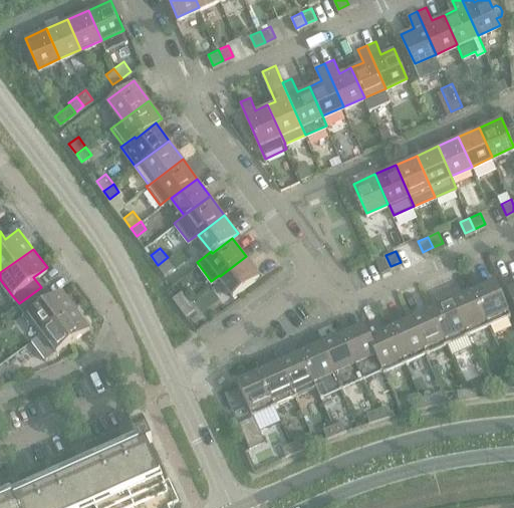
[(246,256),(220,276),(233,294),(259,274),(246,256)]
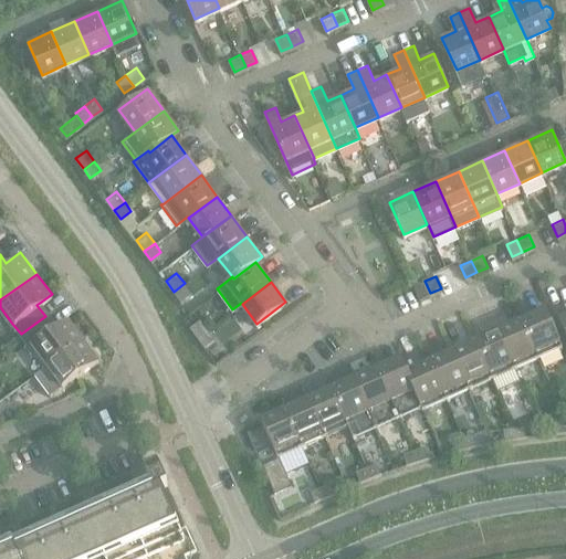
[(185,283),(174,292),(180,299),(190,292),(185,283)]
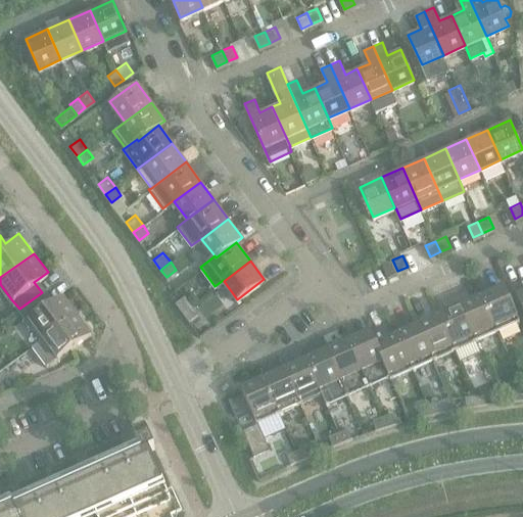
[(482,293),(497,329),(520,319),(504,283),(482,293)]
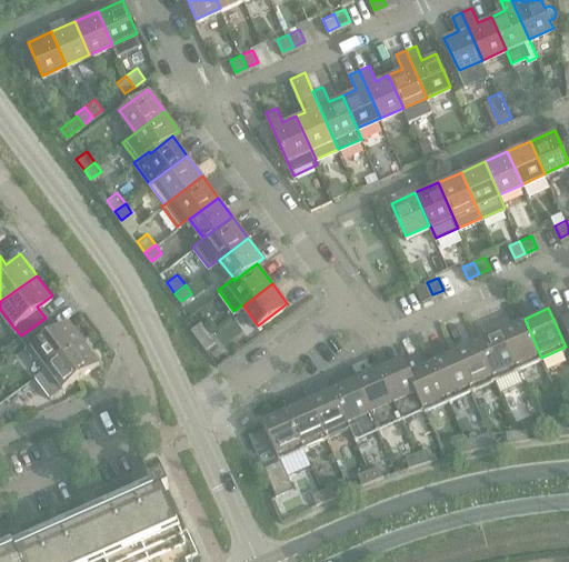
[(46,318),(21,335),(28,345),(28,347),(43,368),(83,339),(68,317),(52,328),(46,318)]
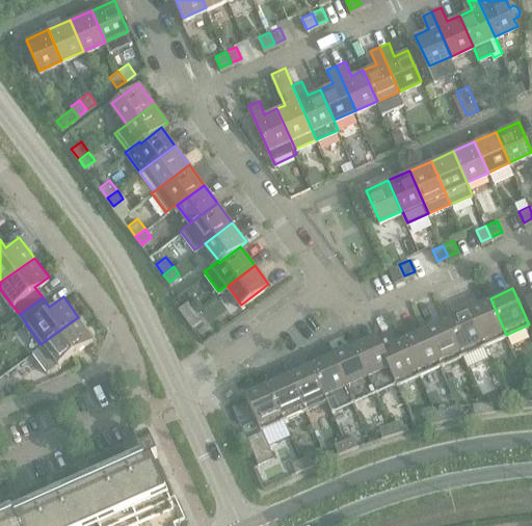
[(178,307),(186,317),(195,309),(188,298),(178,307)]
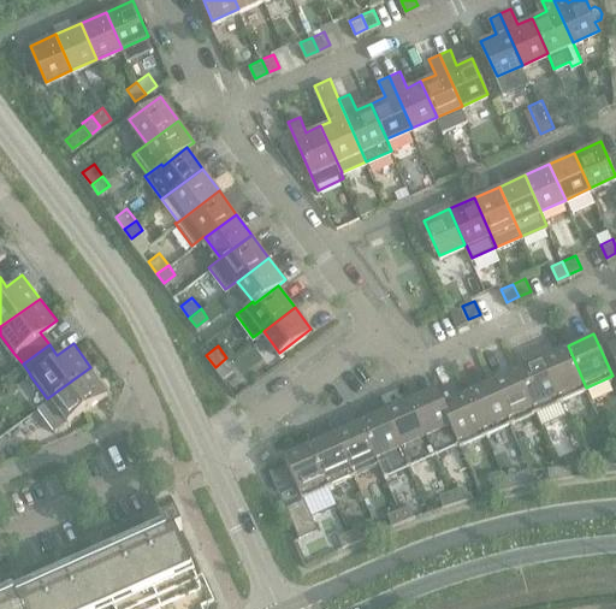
[(586,388),(568,346),(543,356),(561,398),(586,388)]
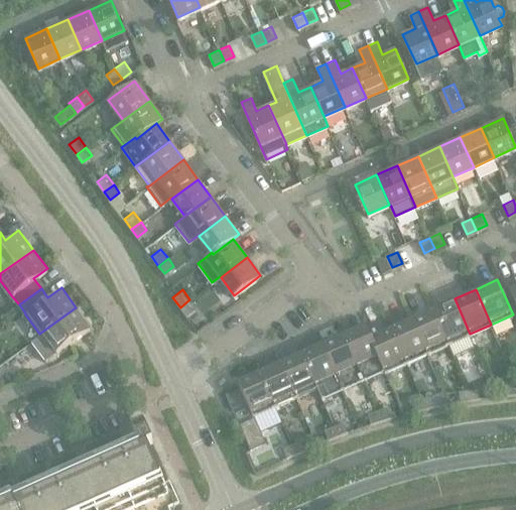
[(470,334),(455,298),(433,308),(448,343),(470,334)]
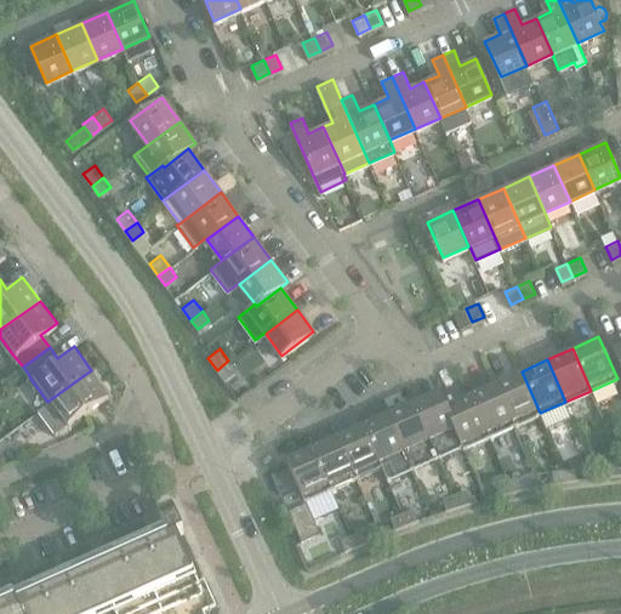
[(228,360),(217,370),(223,379),(235,370),(228,360)]
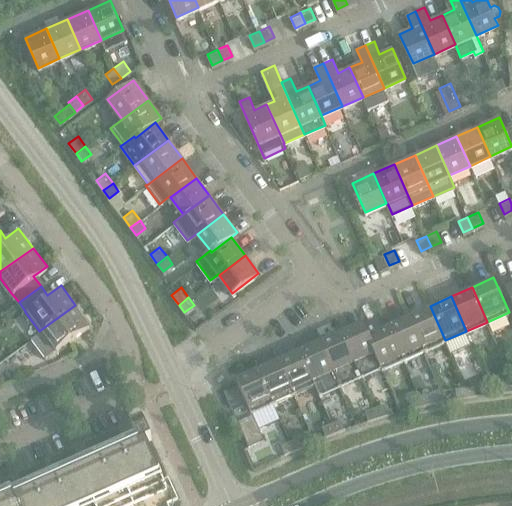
[(75,305),(39,331),(31,337),(45,356),(89,323),(75,305)]
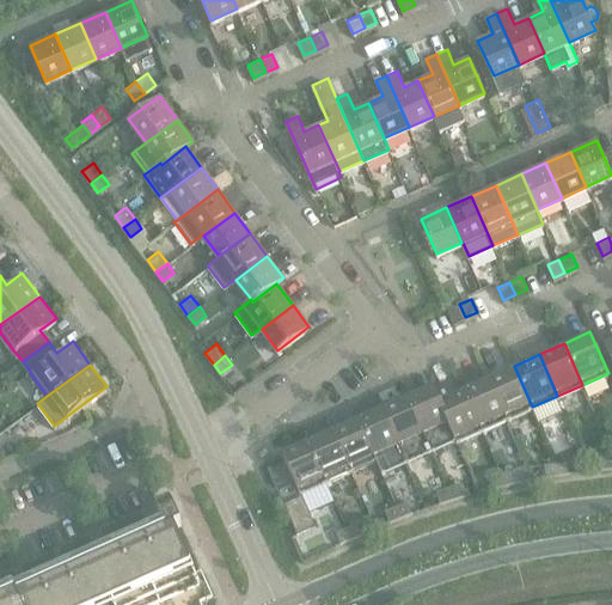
[(489,377),(507,417),(532,407),(514,366),(489,377)]
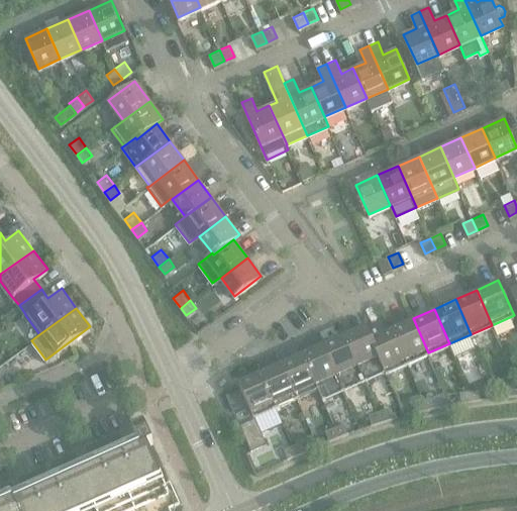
[(413,318),(392,327),(407,363),(428,352),(413,318)]
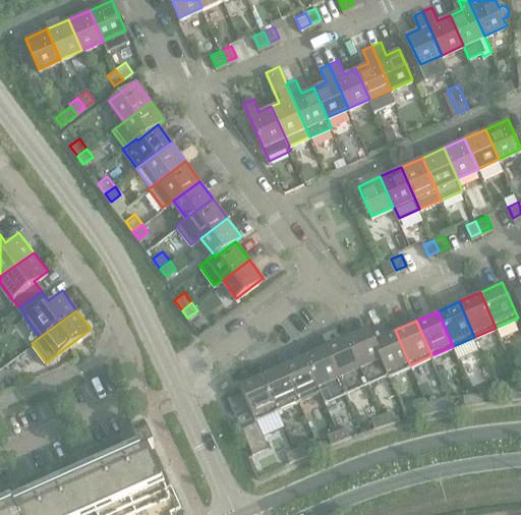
[(369,326),(347,336),(367,383),(388,374),(383,362),(384,361),(373,340),(374,339),(369,326)]
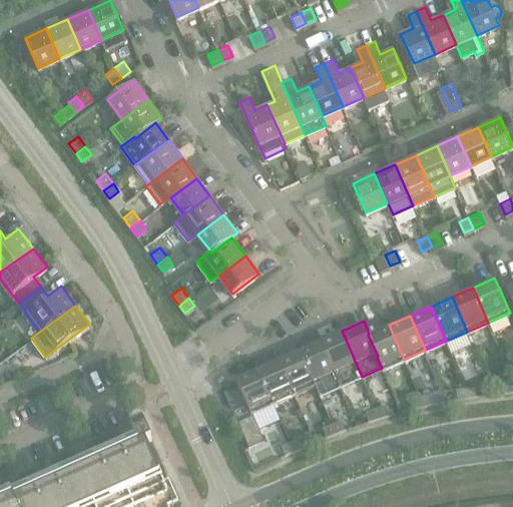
[(389,325),(369,334),(368,335),(378,356),(377,357),(382,368),(383,370),(404,360),(389,325)]
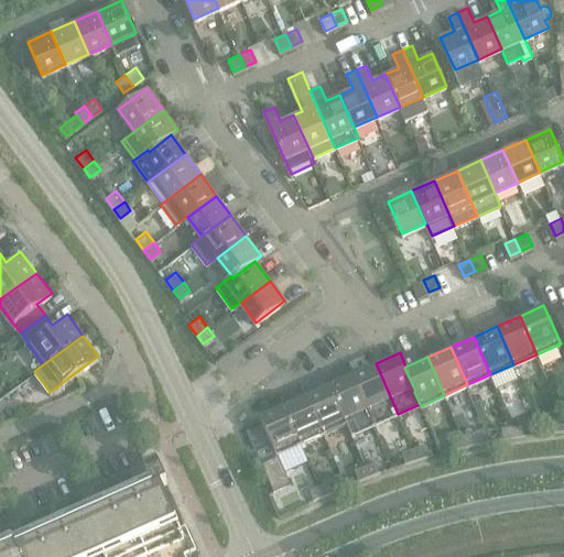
[(398,414),(376,363),(353,373),(375,424),(398,414)]
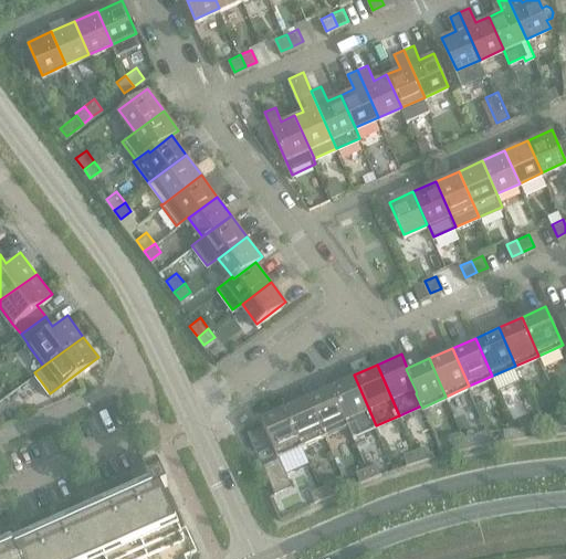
[(353,435),(376,425),(354,375),(331,386),(347,423),(353,435)]
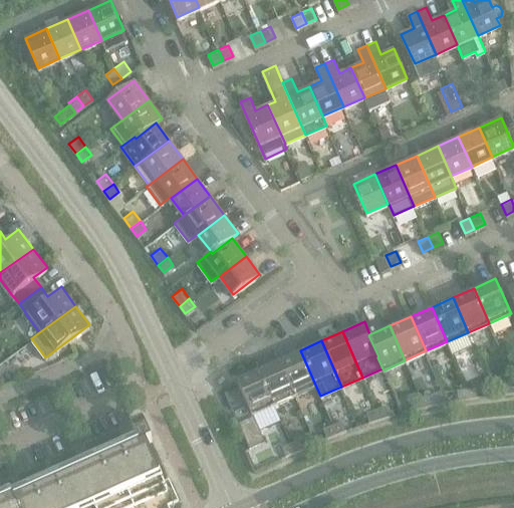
[(279,359),(294,395),(315,385),(300,350),(279,359)]
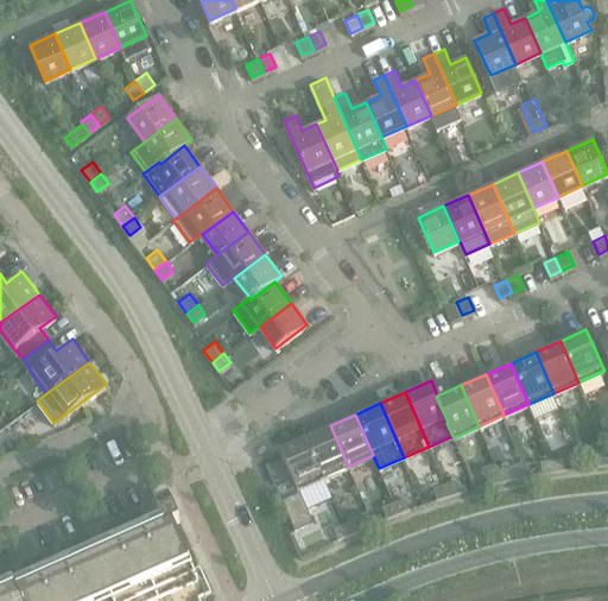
[(330,425),(305,436),(324,478),(348,467),(330,425)]
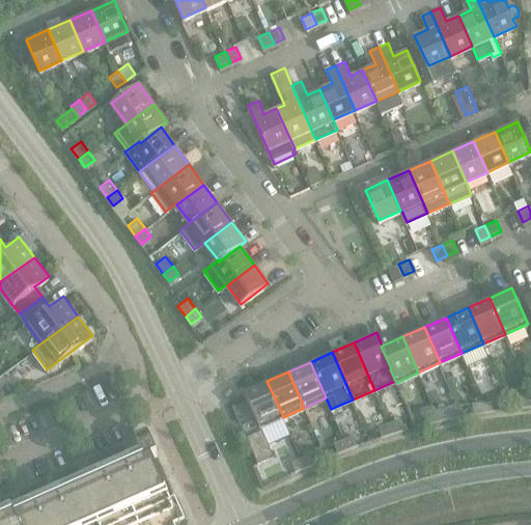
[(283,417),(267,381),(245,391),(247,397),(232,405),(257,462),(274,454),(261,426),(283,417)]
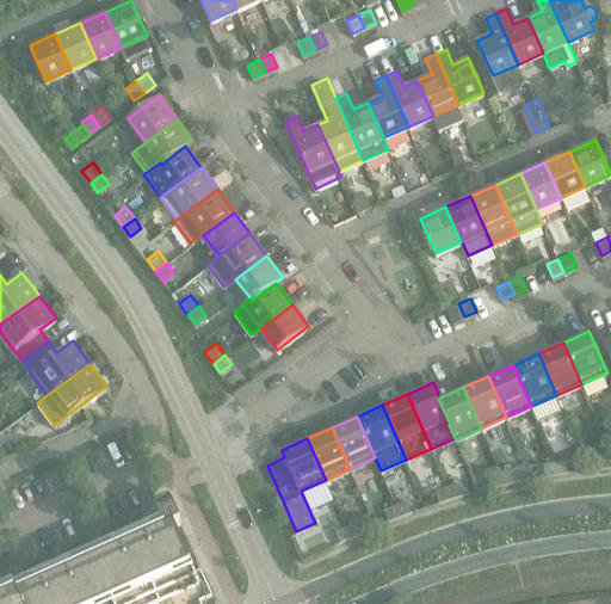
[(610,463),(610,451),(599,453),(599,466),(610,463)]
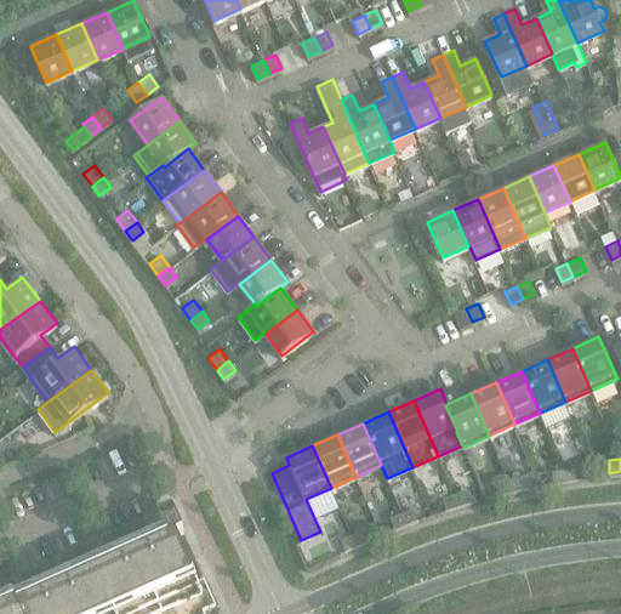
[(564,466),(567,478),(577,477),(576,464),(564,466)]
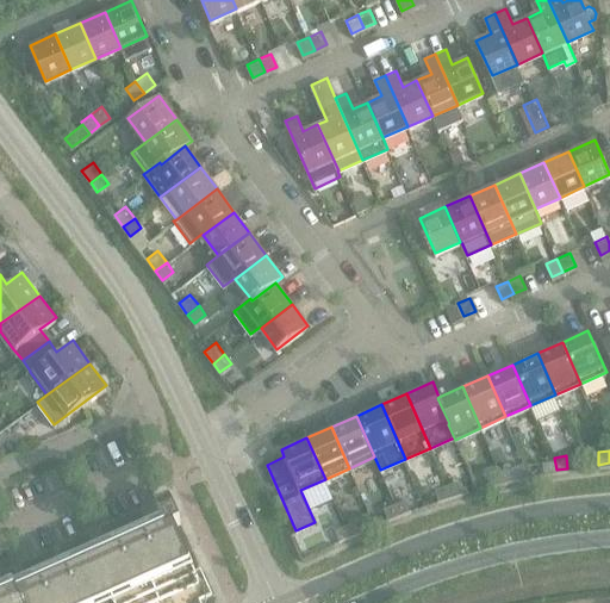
[(556,470),(554,458),(541,460),(543,472),(556,470)]
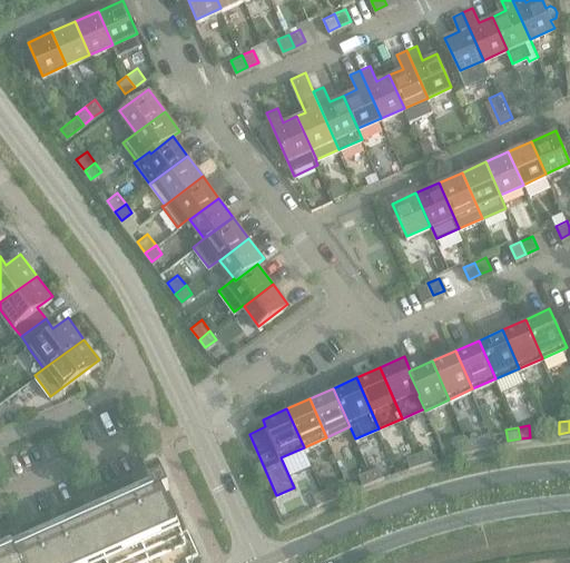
[(465,437),(469,448),(480,446),(478,435),(465,437)]
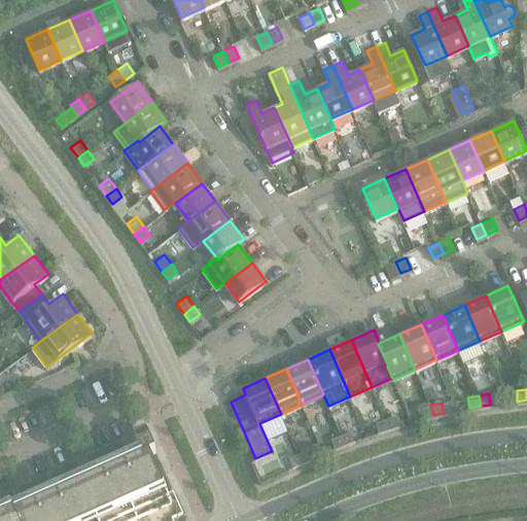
[(433,415),(430,405),(421,407),(423,418),(433,415)]
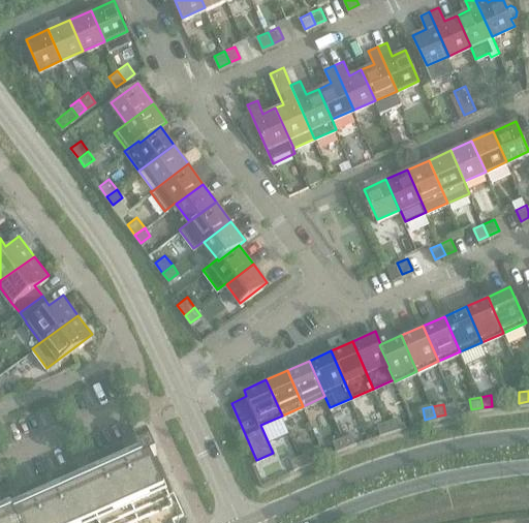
[(386,419),(390,429),(400,426),(397,416),(386,419)]
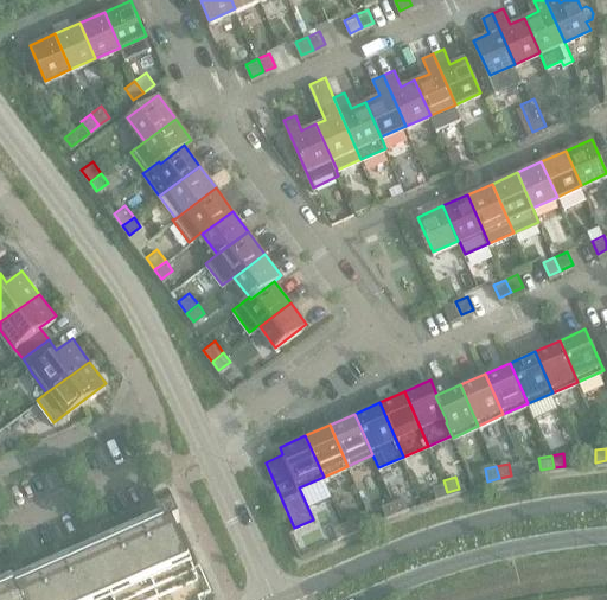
[(447,492),(443,480),(432,484),(436,497),(447,492)]
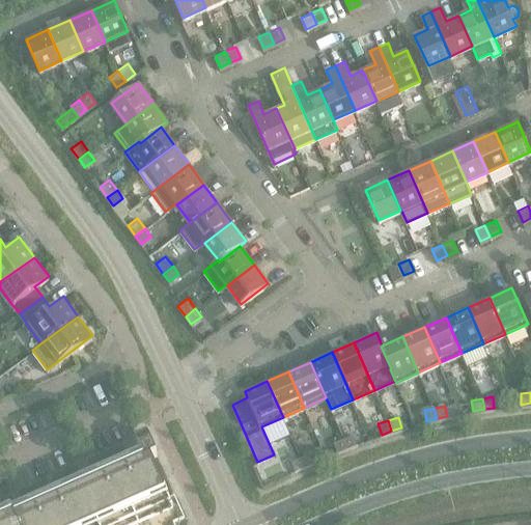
[(0,524),(113,524),(171,499),(169,494),(151,454),(157,452),(147,431),(136,437),(144,457),(116,469),(114,463),(112,463),(114,469),(83,484),(80,477),(78,478),(81,485),(49,499),(46,493),(44,494),(47,500),(15,515),(11,508),(9,508),(12,515),(0,520),(0,524)]
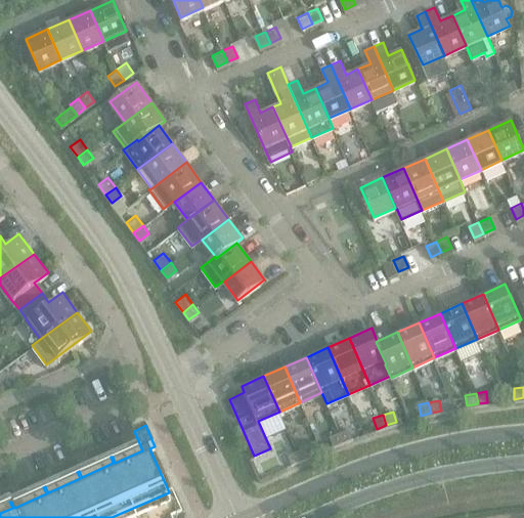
[(339,431),(343,440),(352,437),(348,427),(339,431)]
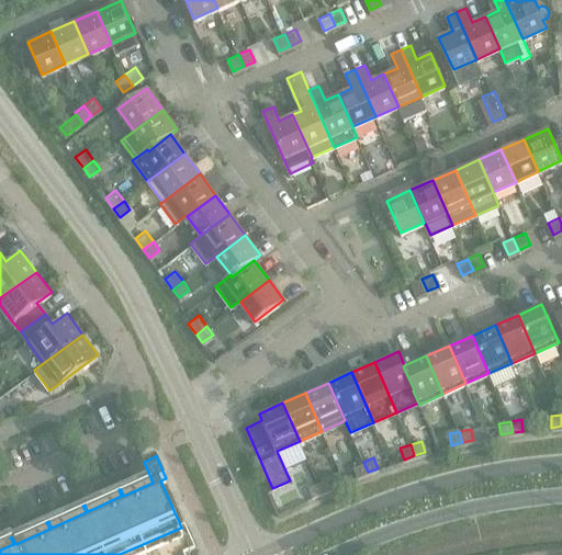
[(368,472),(363,462),(353,465),(357,476),(368,472)]
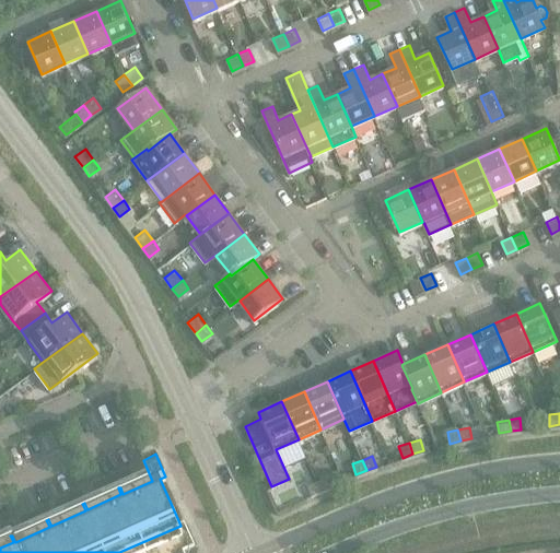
[(316,479),(321,490),(331,485),(326,474),(316,479)]
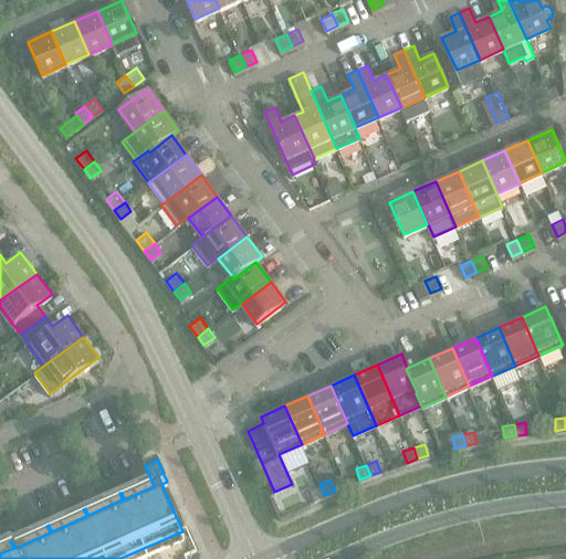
[(324,495),(320,484),(310,488),(314,499),(324,495)]
